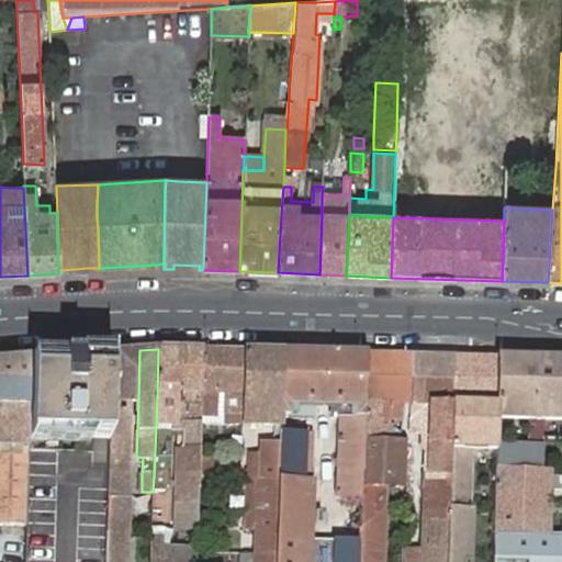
[(156,427),(154,474),(153,492),(152,535),(164,535),(166,492),(169,493),(170,465),(171,428),(178,427),(175,528),(189,529),(198,528),(199,494),(199,478),(200,459),(201,428),(201,426),(201,422),(201,418),(201,396),(203,350),(158,349),(157,398),(156,427)]
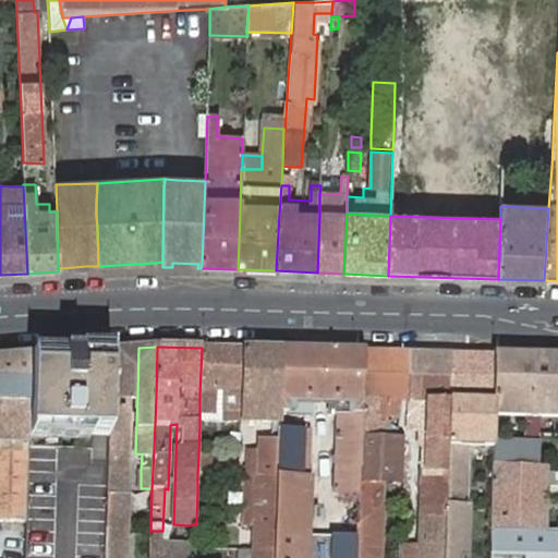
[(110,398),(109,439),(107,507),(104,557),(125,557),(128,508),(126,426),(128,411),(130,410),(131,399),(133,399),(135,348),(112,350),(111,353),(110,398)]
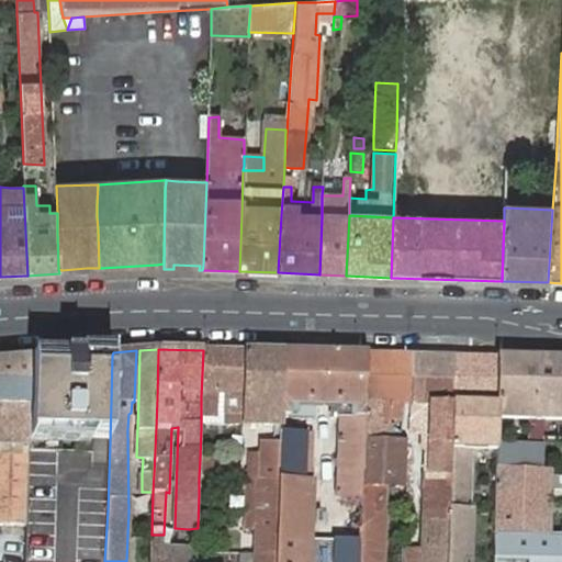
[(246,351),(203,350),(201,396),(201,418),(218,418),(220,396),(229,396),(228,426),(243,426),(244,426),(246,351)]
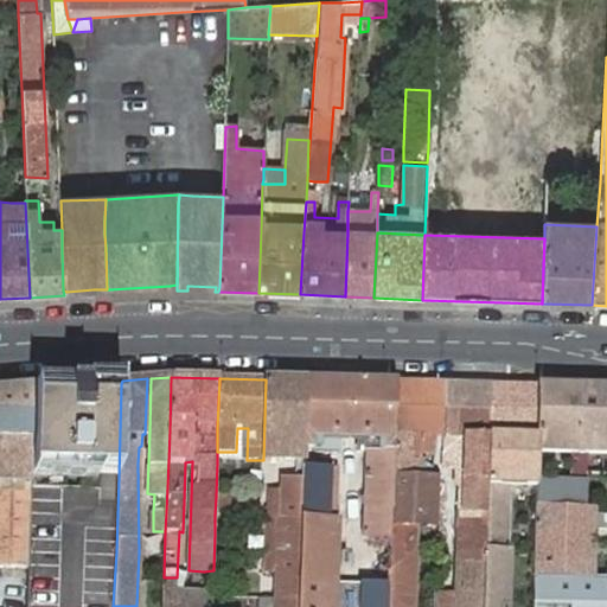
[(306,381),(266,379),(263,460),(298,460),(302,461),(304,457),(304,452),(306,381)]
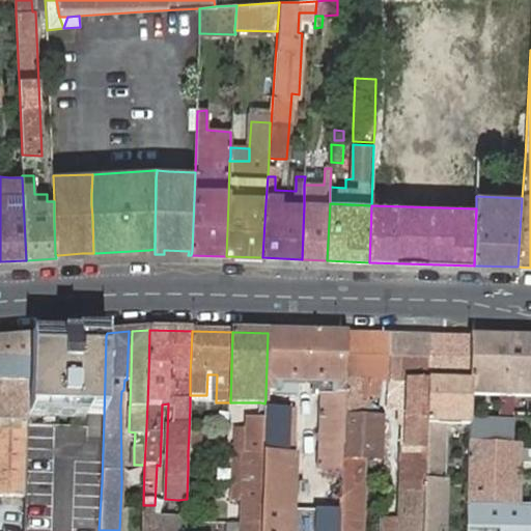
[(301,334),(268,333),(266,395),(276,395),(277,381),(299,382),(301,334)]
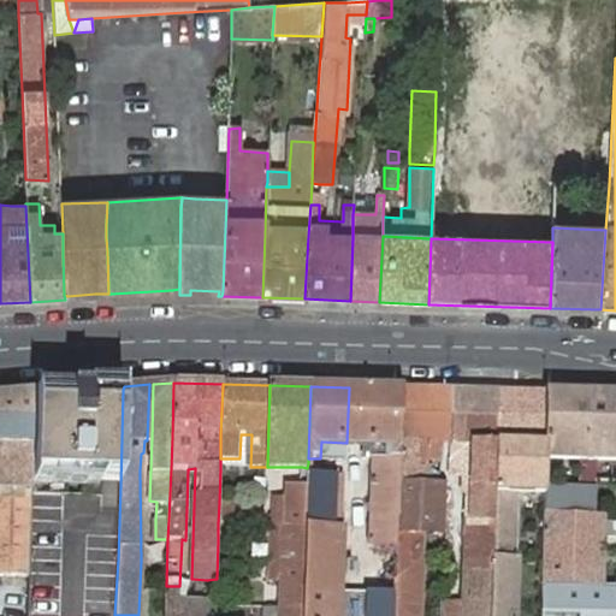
[(402,388),(367,386),(366,443),(392,443),(391,460),(373,460),(369,544),(388,544),(396,545),(397,533),(397,527),(398,489),(398,485),(400,461),(402,388)]
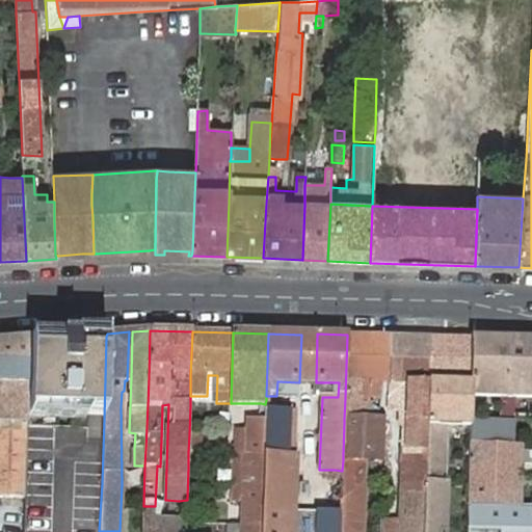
[(384,336),(347,335),(345,398),(360,398),(380,399),(383,386),(384,336)]
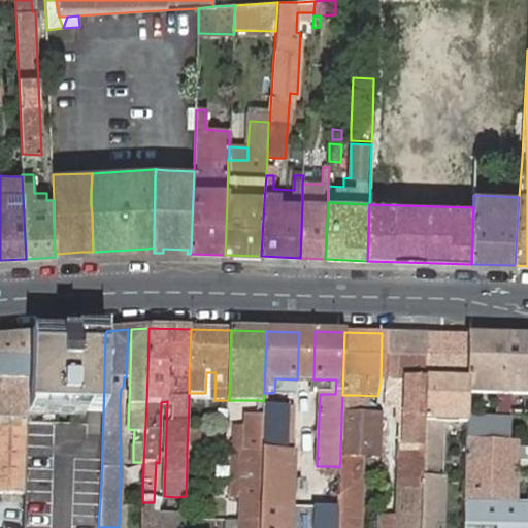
[(31,337),(28,413),(72,415),(88,416),(103,416),(104,376),(105,334),(74,333),(74,336),(61,335),(60,338),(31,337)]
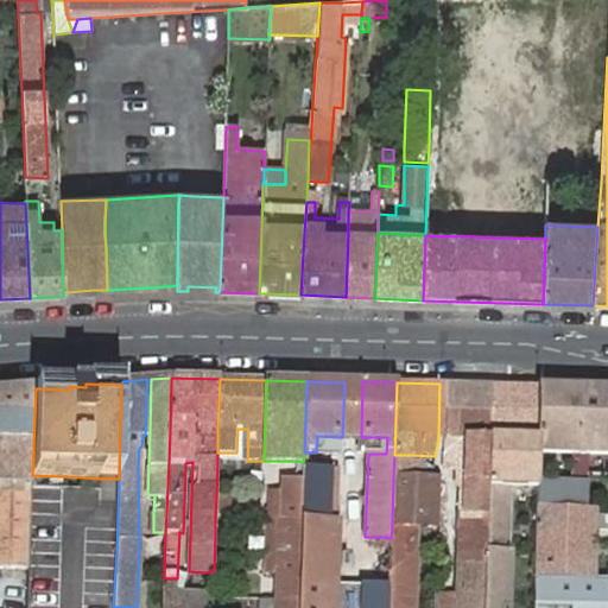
[(460,567),(457,607),(485,607),(487,568),(487,546),(489,482),(489,470),(492,386),(450,385),(448,468),(461,469),(460,481),(462,481),(460,567)]
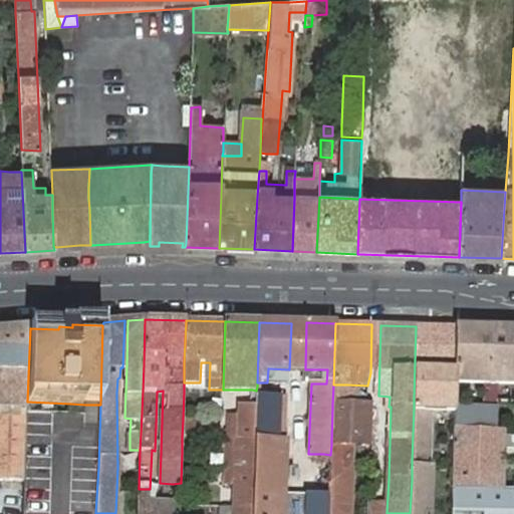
[(456,326),(416,326),(414,398),(414,408),(412,462),(412,480),(410,513),(429,513),(432,465),(430,462),(431,408),(454,409),(454,408),(455,386),(456,326)]
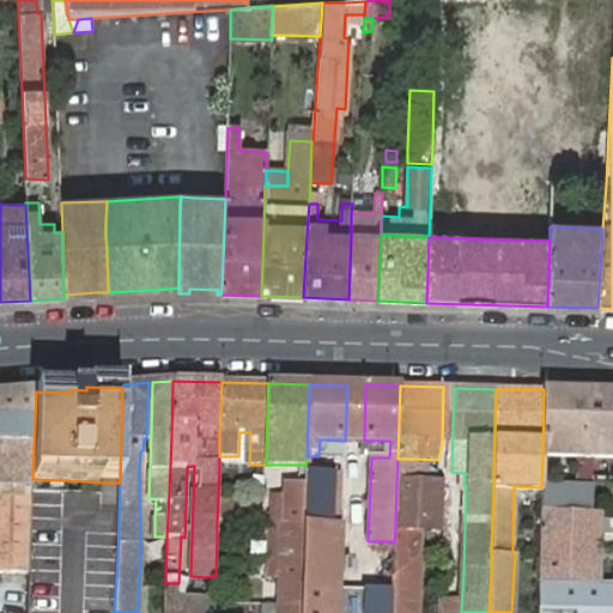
[(584,390),(544,389),(542,460),(577,461),(582,461),(583,459),(584,390)]
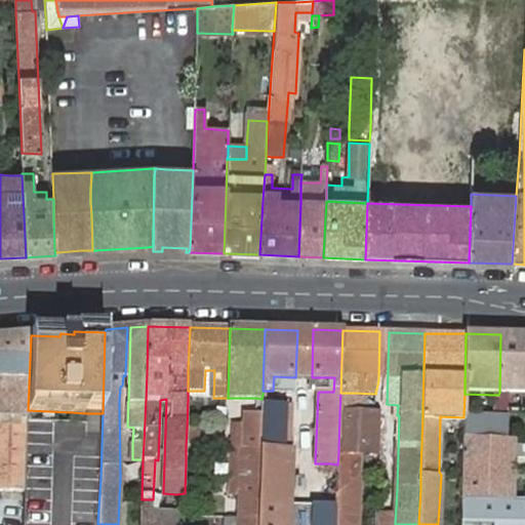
[(524,334),(500,334),(499,393),(498,395),(494,395),(493,417),(506,417),(508,417),(508,410),(520,411),(524,410),(524,334)]
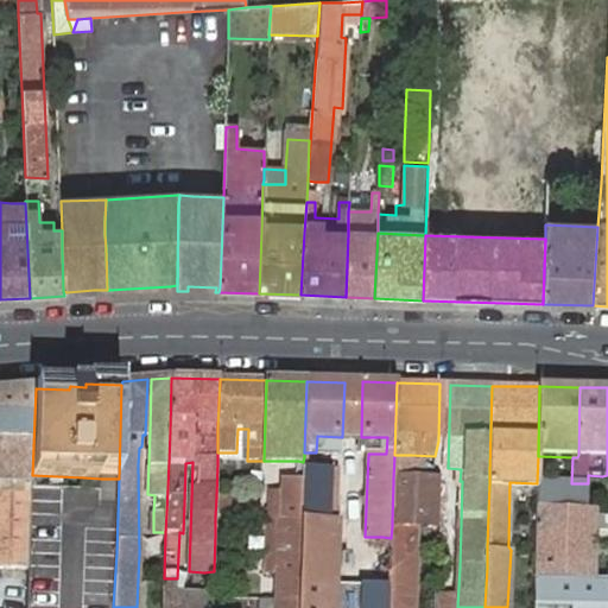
[(0,569),(30,570),(30,569),(31,515),(32,493),(32,491),(32,483),(32,475),(36,388),(0,391),(0,569)]
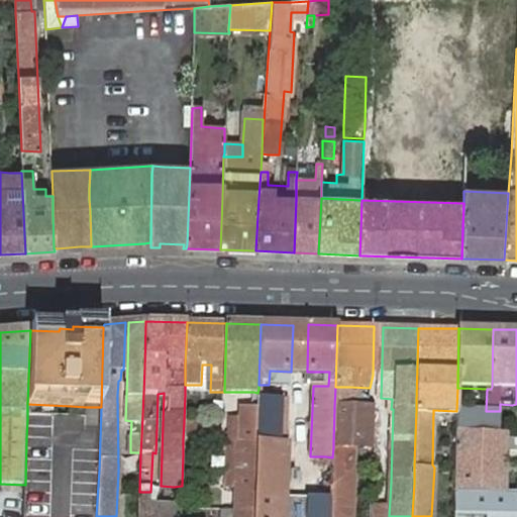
[(201,385),(185,385),(185,388),(185,392),(210,392),(211,365),(202,365),(201,385)]
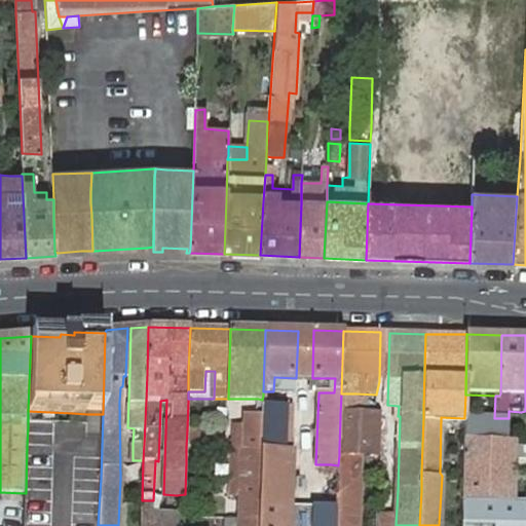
[(274,377),(273,391),(296,392),(296,378),(274,377)]
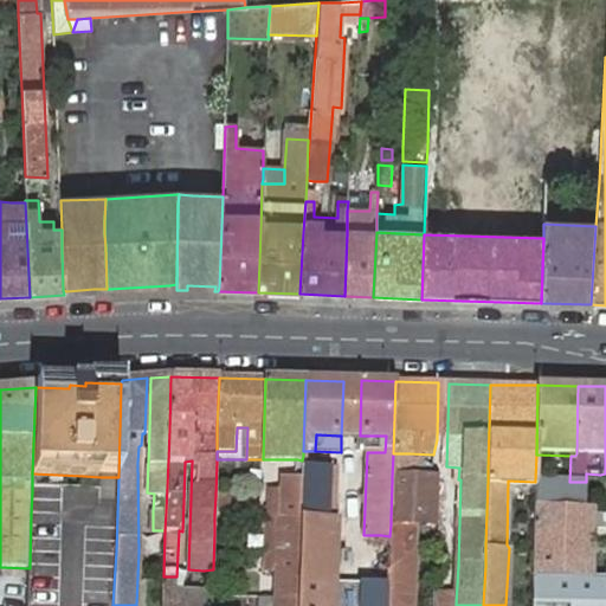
[(386,436),(360,436),(360,452),(367,452),(385,452),(386,436)]
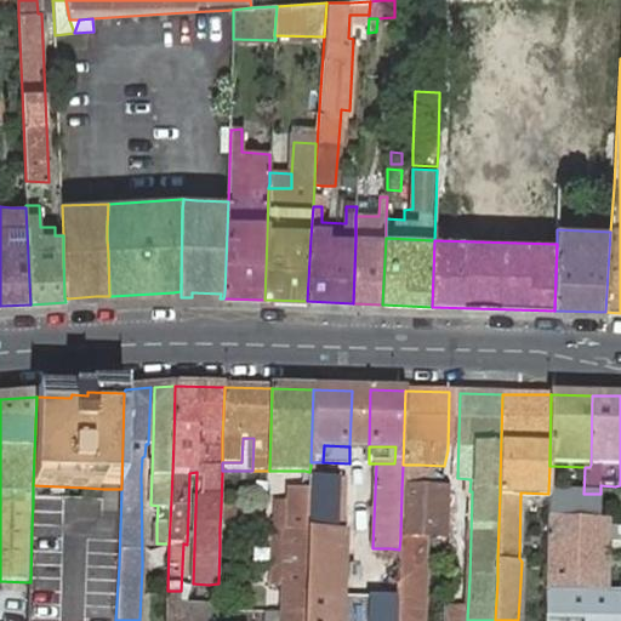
[(420,465),(403,465),(402,489),(419,490),(420,465)]
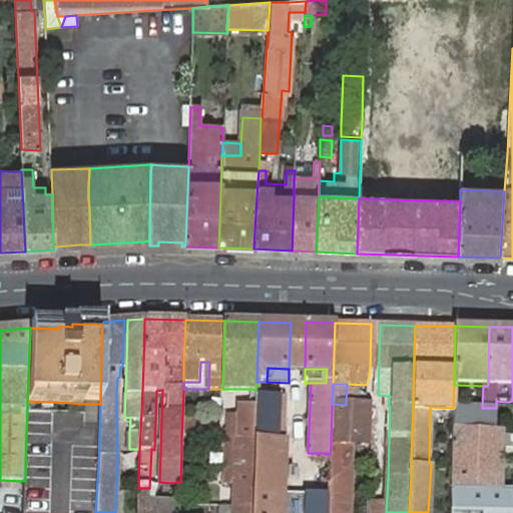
[(257,386),(255,390),(257,401),(255,406),(255,440),(252,503),(251,512),(305,512),(306,495),(283,494),(283,485),(285,440),(286,416),(285,416),(286,387),(267,387),(257,386)]
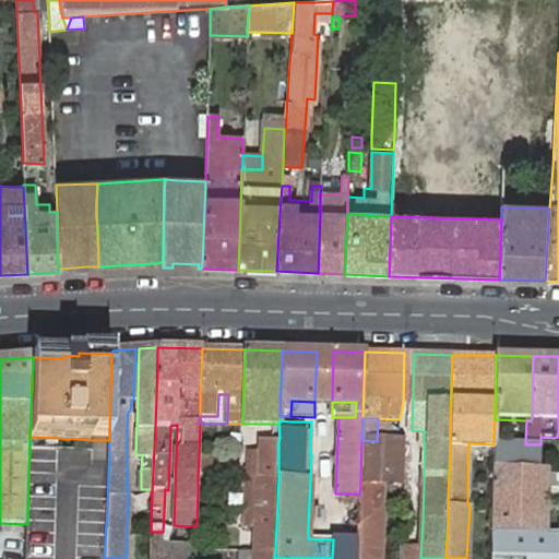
[(396,484),(396,479),(399,452),(399,441),(377,441),(361,440),(361,443),(360,478),(360,484),(383,483),(396,484)]
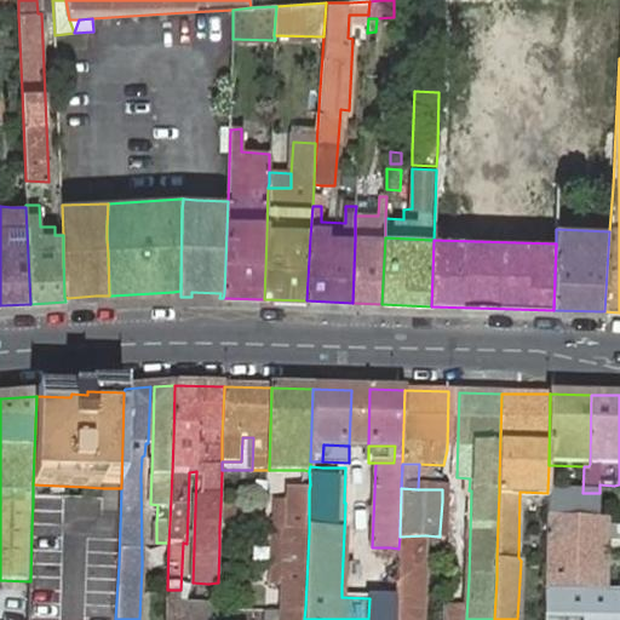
[(309,532),(309,491),(304,491),(288,492),(288,505),(276,505),(275,530),(270,530),(269,567),(270,586),(281,586),(281,608),(280,619),(304,619),(305,608),(309,532)]
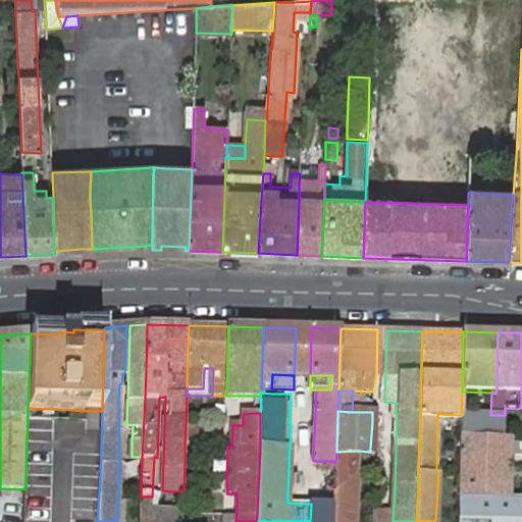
[(490,415),(461,415),(461,435),(504,437),(503,415),(490,415)]
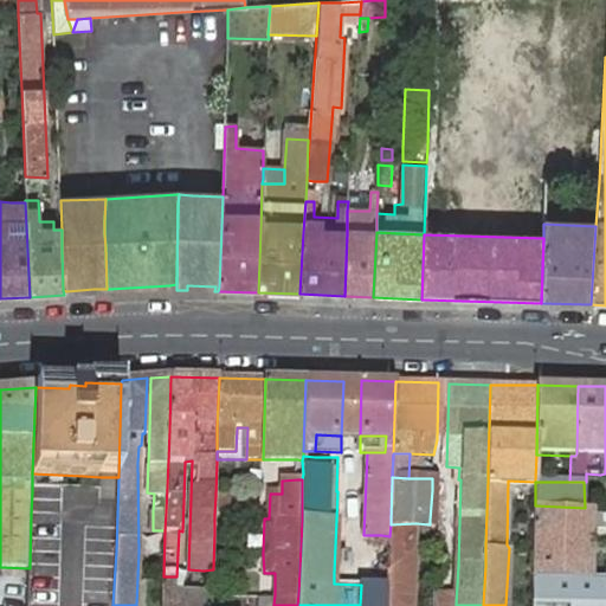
[(229,496),(216,495),(214,515),(251,519),(252,498),(229,496)]
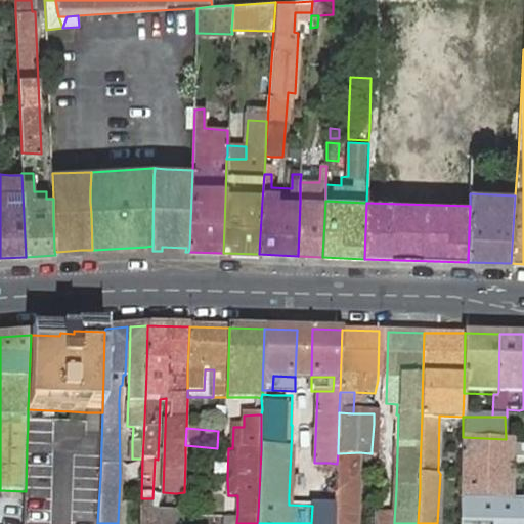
[(506,439),(463,437),(462,496),(504,498),(506,439)]
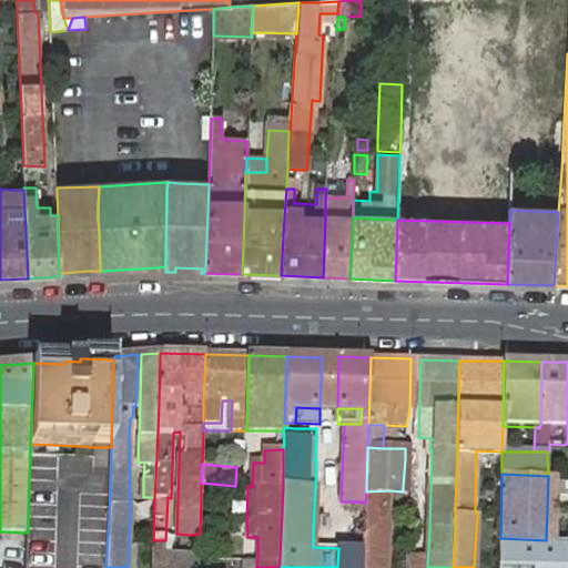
[(389,490),(366,492),(365,503),(365,513),(365,518),(364,548),(363,567),(385,567),(388,513),(389,490)]
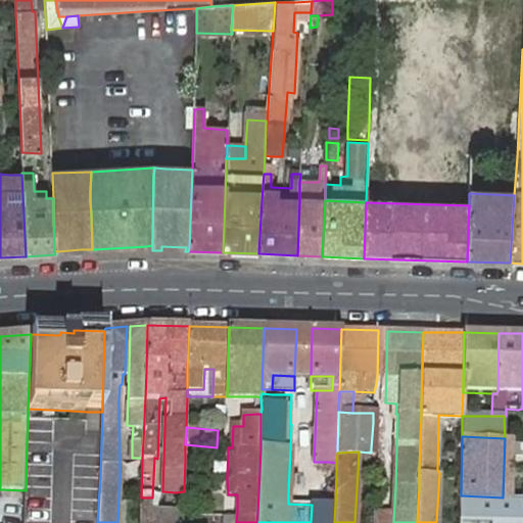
[(522,522),(522,497),(503,497),(461,495),(459,522),(522,522)]
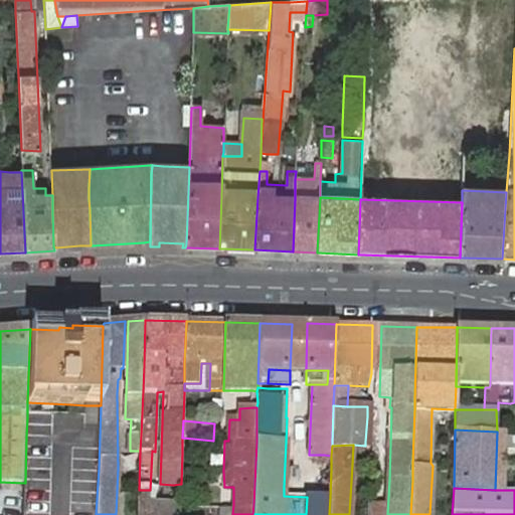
[(144,498),(139,498),(138,514),(149,514),(150,502),(150,494),(144,493),(144,498)]
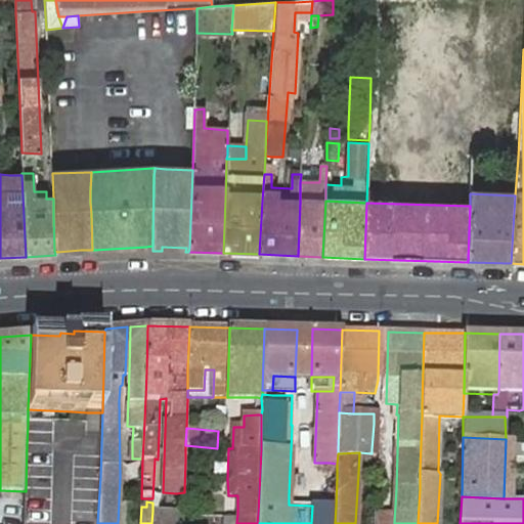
[(335,523),(336,506),(312,506),(311,523),(335,523)]
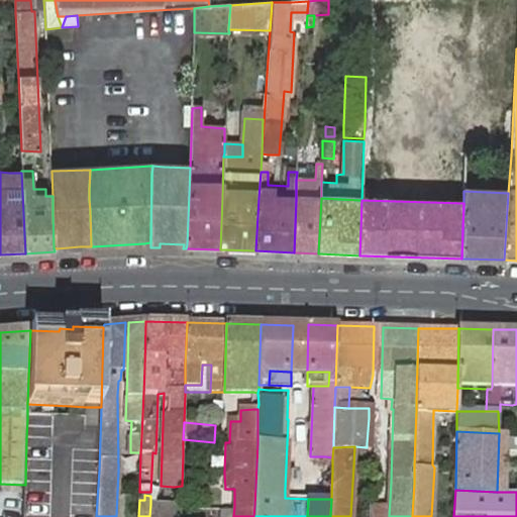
[(150,504),(149,516),(180,516),(181,505),(150,504)]
